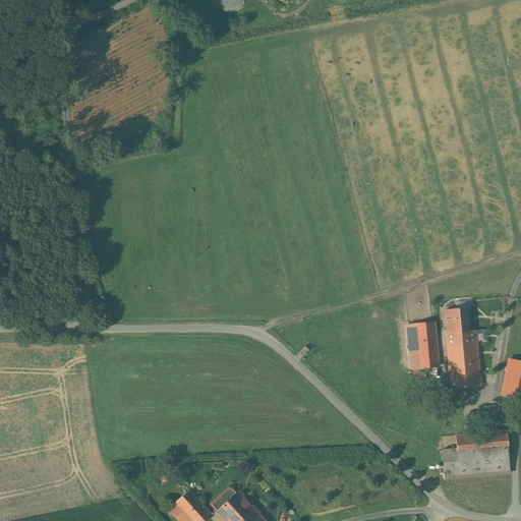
[(448,333),(469,332),(467,309),(446,311),(448,333)]
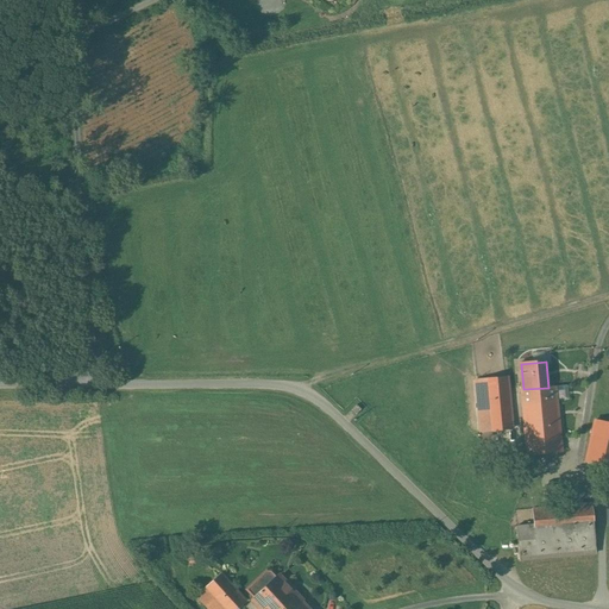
[(512,428),(507,377),(487,380),(490,431),(512,428)]
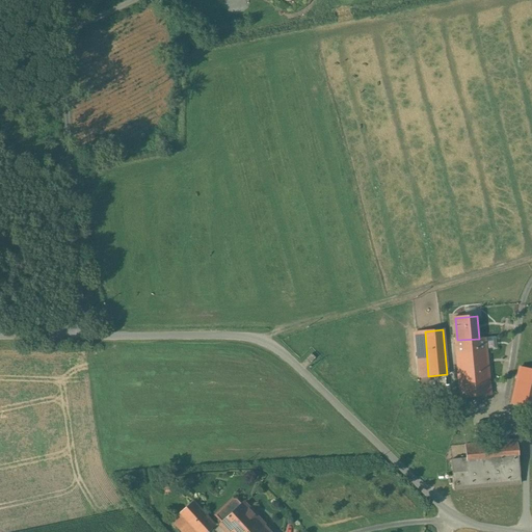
[(479,339),(457,340),(455,341),(460,397),(491,394),(486,338),(479,339)]
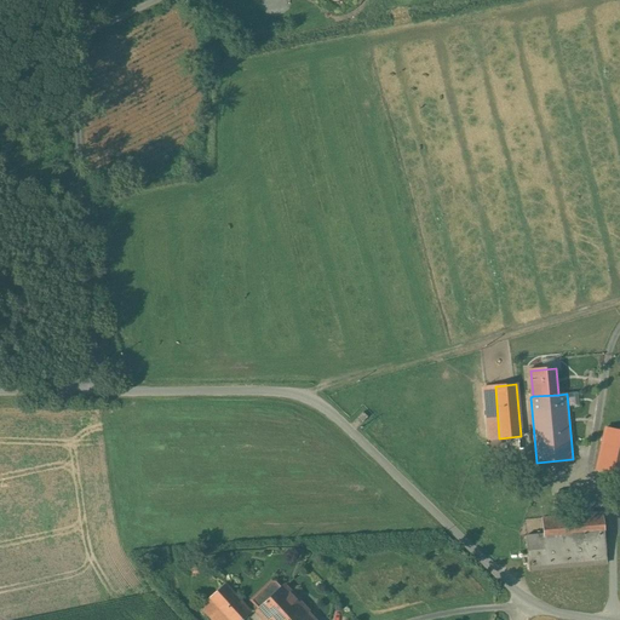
[(619,431),(607,429),(598,469),(619,474),(619,431)]
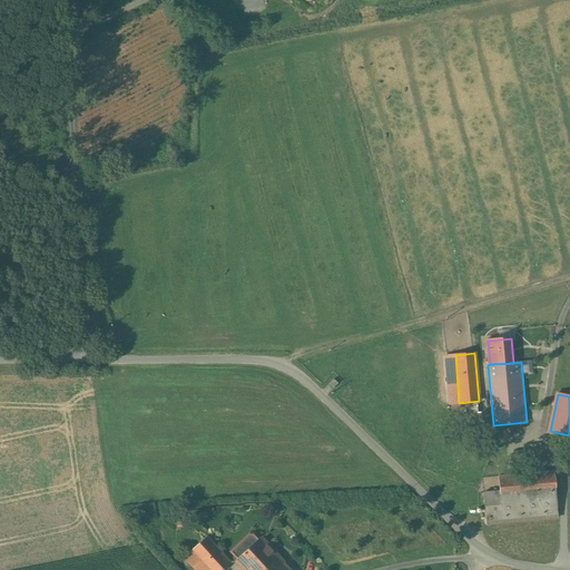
[(498,475),(499,491),(500,499),(556,494),(554,471),(498,475)]
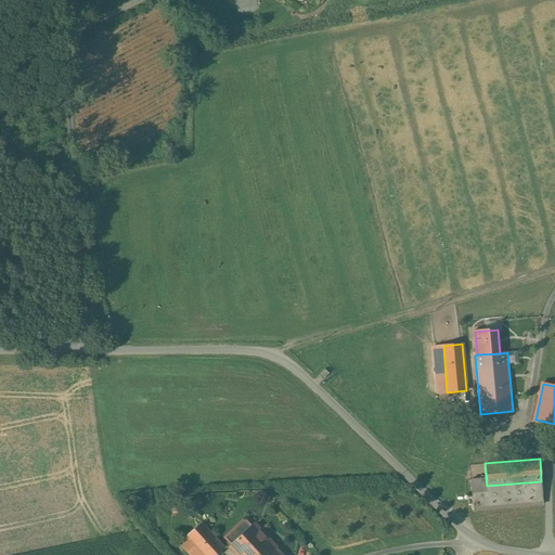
[(543,502),(541,481),(487,486),(486,478),(470,480),(473,508),(543,502)]
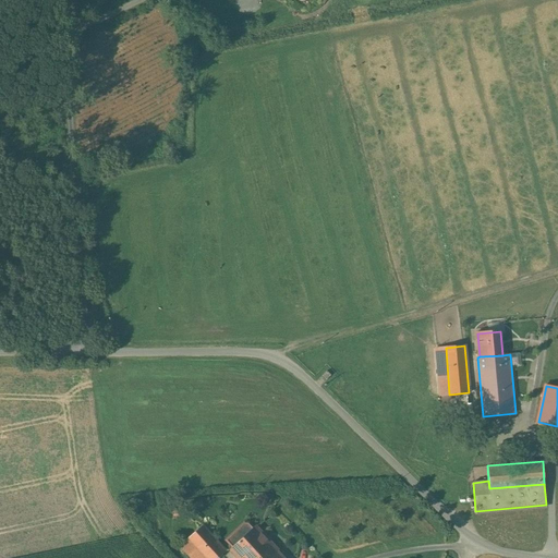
[(218,557),(226,550),(202,524),(180,546),(191,557),(218,557)]
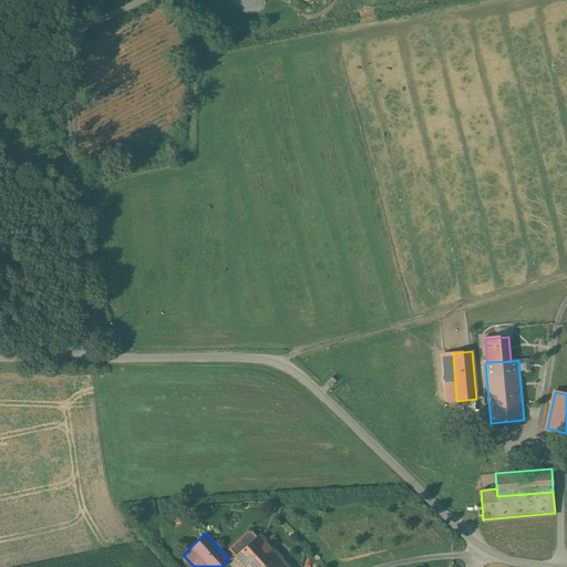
[(229,548),(237,557),(251,542),(246,536),(243,536),(229,548)]
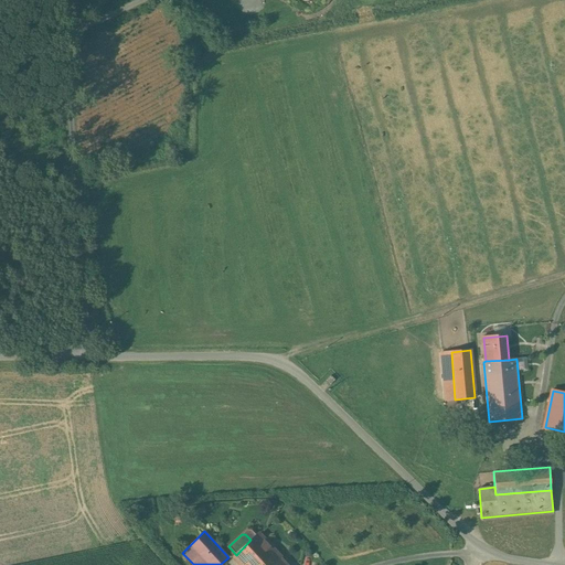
[(287,564),(258,534),(251,540),(236,555),(233,557),(240,564),(287,564)]
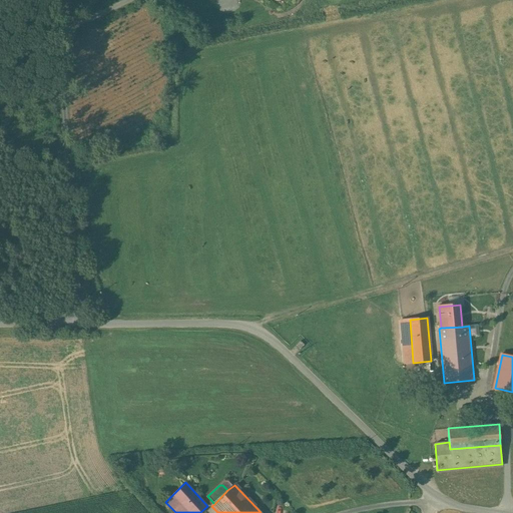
All buildings are outlined.
